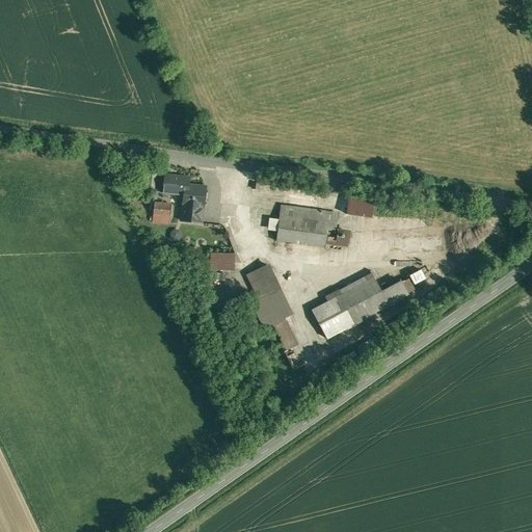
[(205,187),(188,185),(189,178),(164,175),(162,193),(183,195),(182,206),(183,206),(202,208),(203,208),(205,187)]
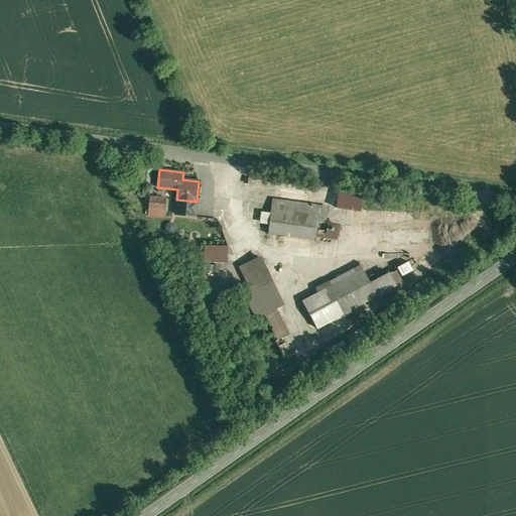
[(360,211),(361,190),(336,188),(334,209),(360,211)]
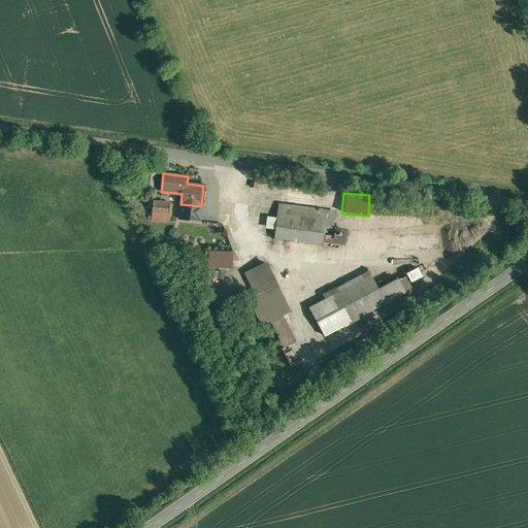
[(169,203),(153,201),(152,215),(168,216),(169,203)]
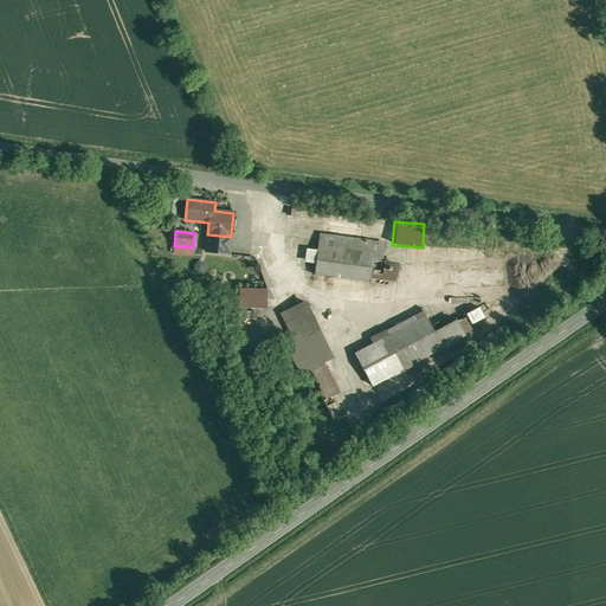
[(230,237),(208,234),(206,251),(229,255),(230,237)]
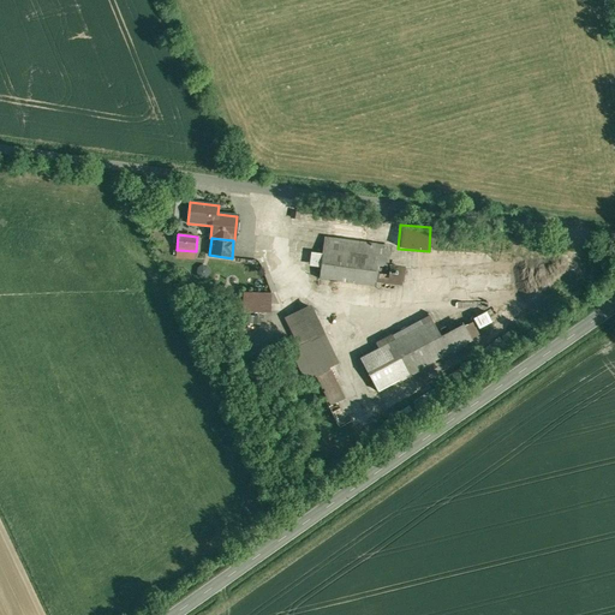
[(381,246),(324,238),(320,279),(376,286),(377,274),(378,267),(381,246)]
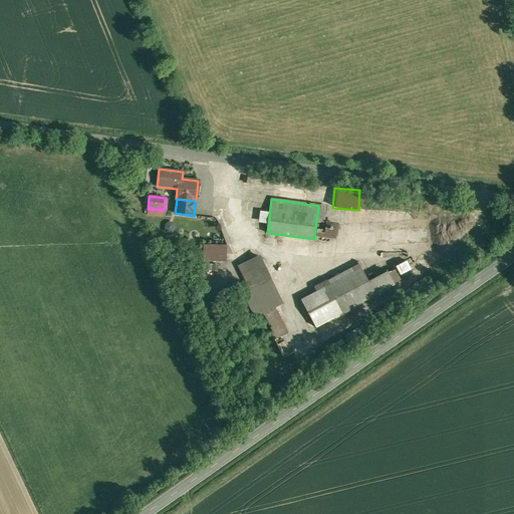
[(466,217),(442,217),(442,226),(435,226),(435,236),(429,236),(429,241),(458,240),(458,227),(466,227),(466,217)]
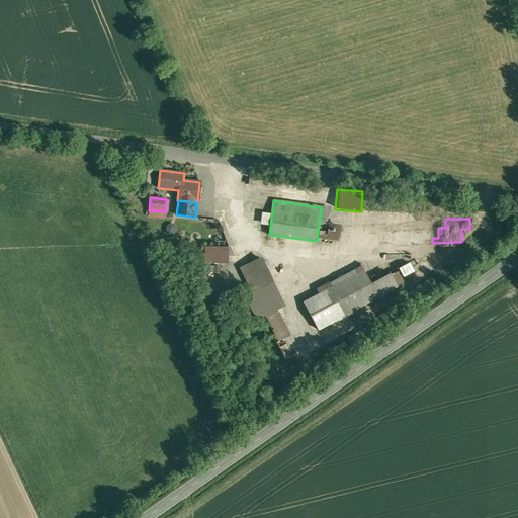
[(202,263),(226,263),(226,246),(202,246),(202,263)]
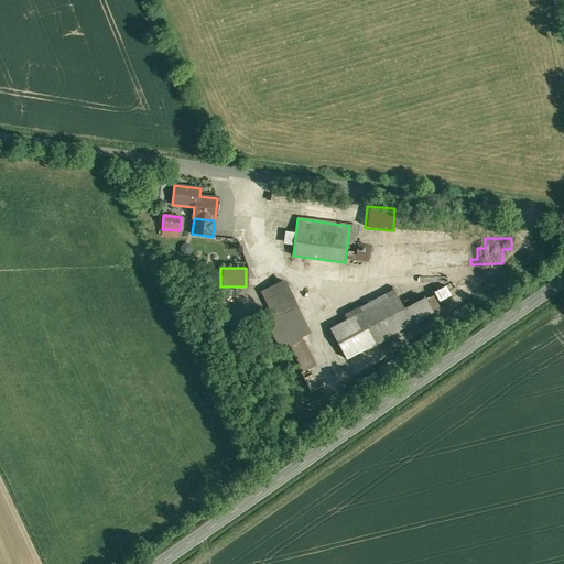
[(284,281),(267,290),(274,306),(292,297),(284,281)]
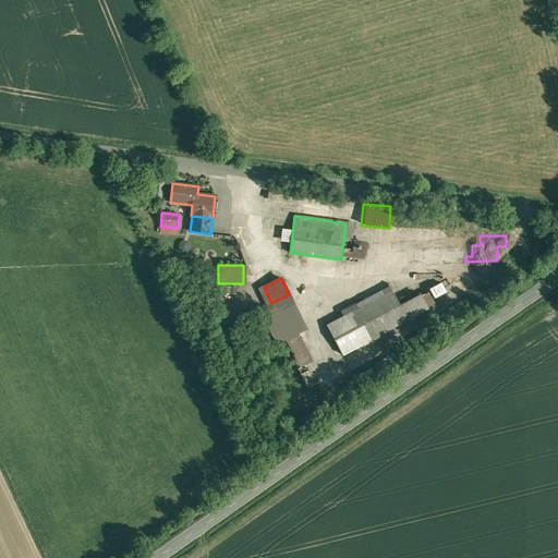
[(441,283),(429,290),(434,299),(446,292),(441,283)]
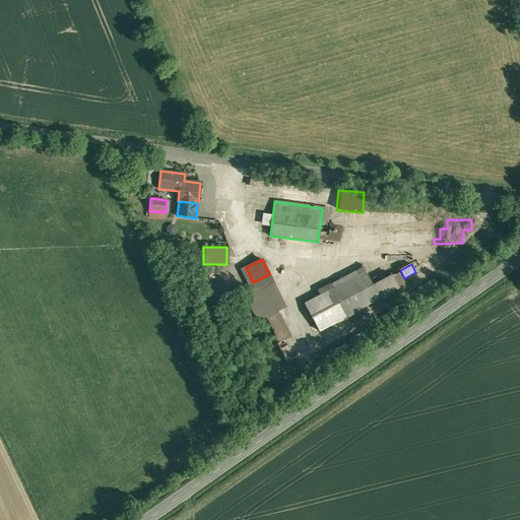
[(365,271),(305,303),(320,331),(399,288),(391,274),(373,285),(365,271)]
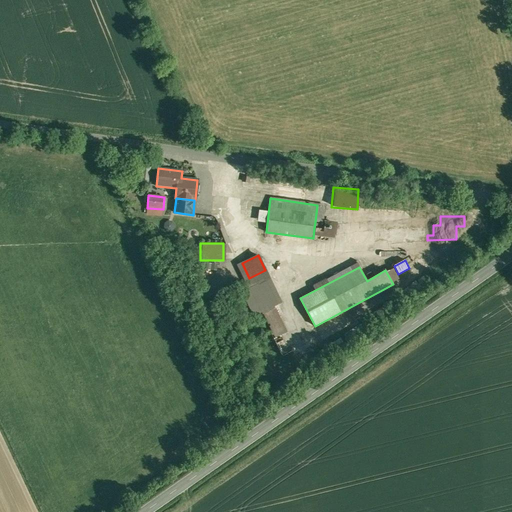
[(265,270),(249,278),(264,311),(273,306),(281,302),(265,270)]
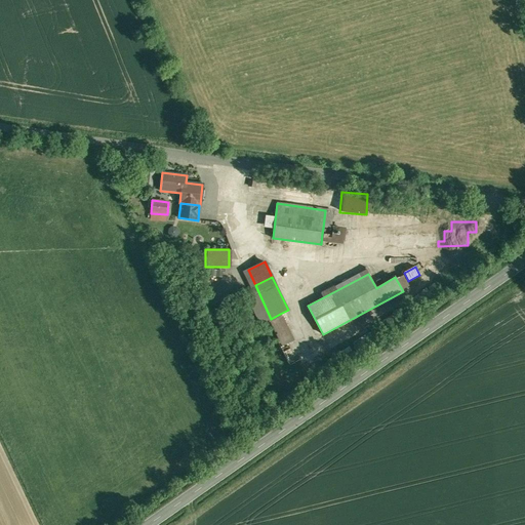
[(440,291),(434,283),(428,288),(434,295),(440,291)]
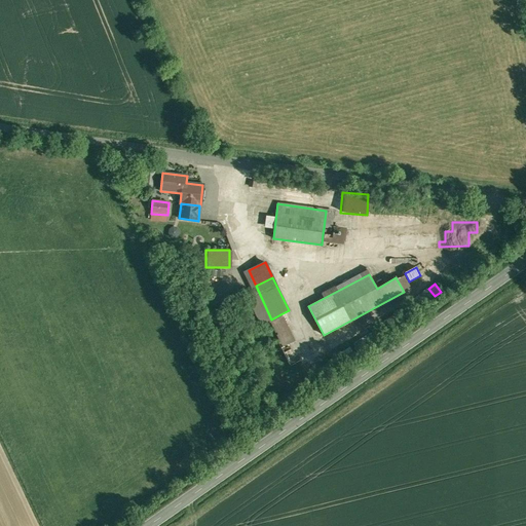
[(425,290),(402,308),(408,316),(431,297),(425,290)]
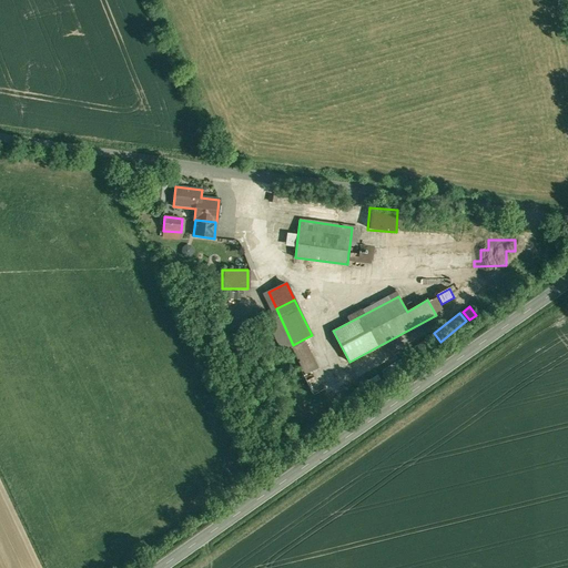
[(312,361),(303,340),(293,345),(303,365),(312,361)]
